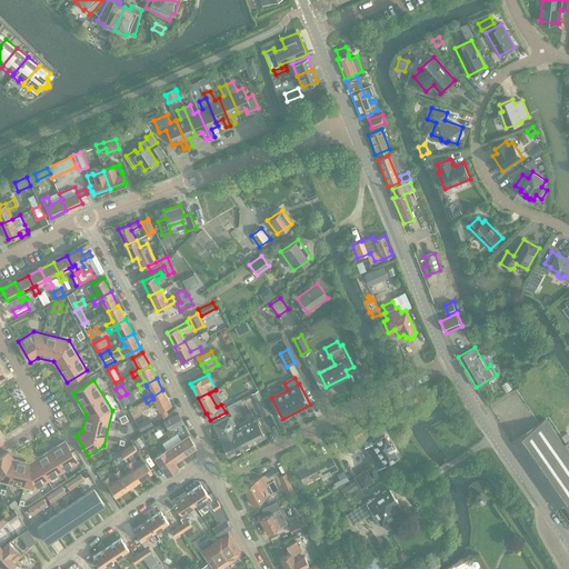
[(170,405),(162,390),(152,397),(153,399),(162,417),(168,415),(165,408),(170,405)]
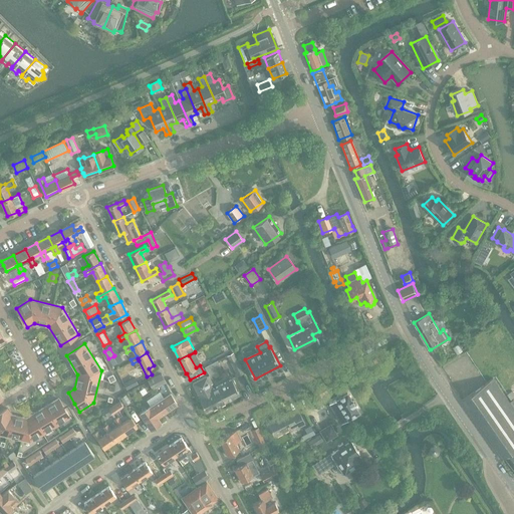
[(108,358),(112,365),(117,363),(113,356),(108,358)]
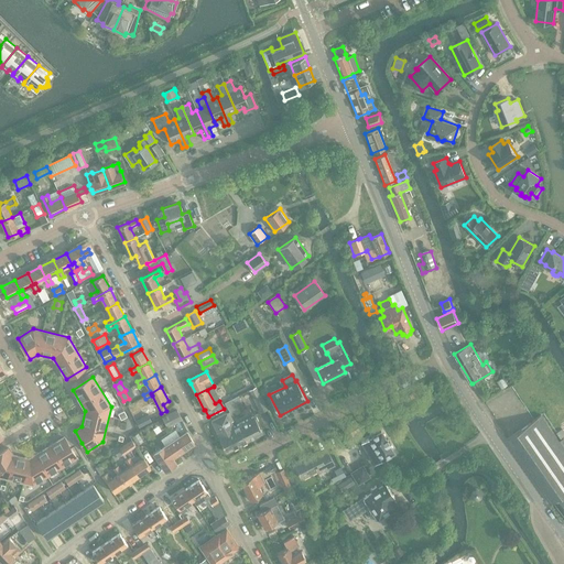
[(261,413),(268,410),(261,397),(255,400),(261,413)]
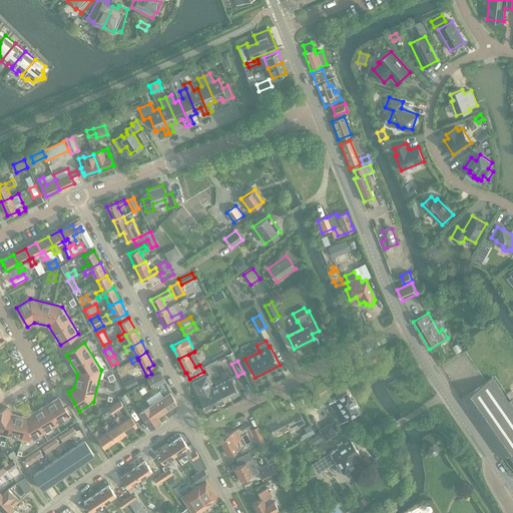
[(216,362),(205,367),(209,374),(220,369),(216,362)]
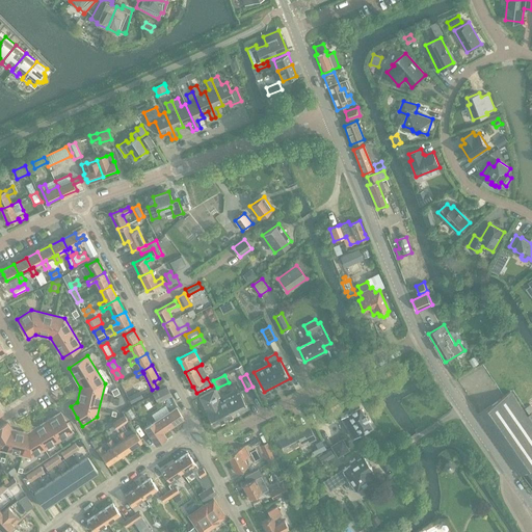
[(142,384),(126,394),(131,403),(142,397),(139,391),(144,389),(142,384)]
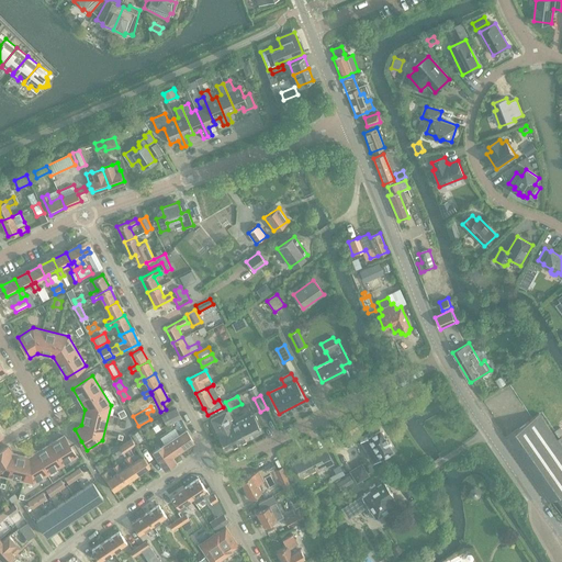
[(121,418),(126,415),(124,409),(117,413),(121,418)]
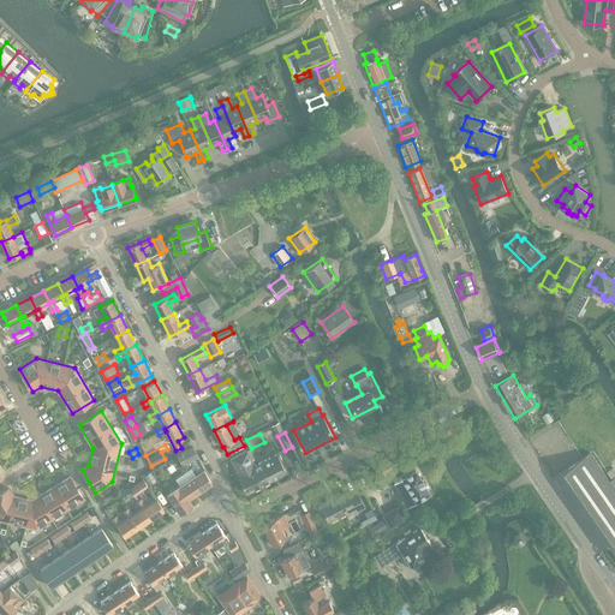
[(183,466),(198,458),(193,448),(178,457),(183,466)]
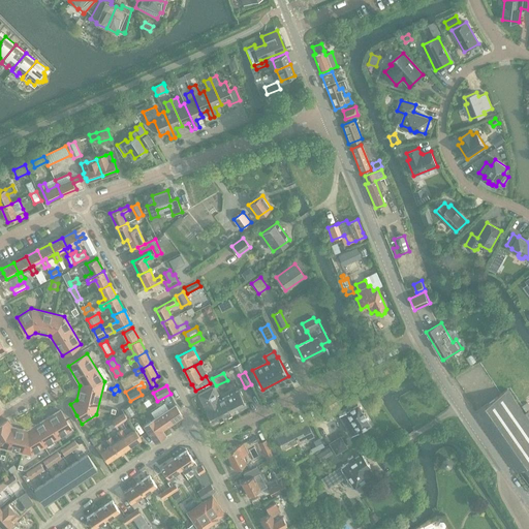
[(212,425),(227,416),(219,401),(213,387),(198,395),(205,408),(204,408),(212,425)]
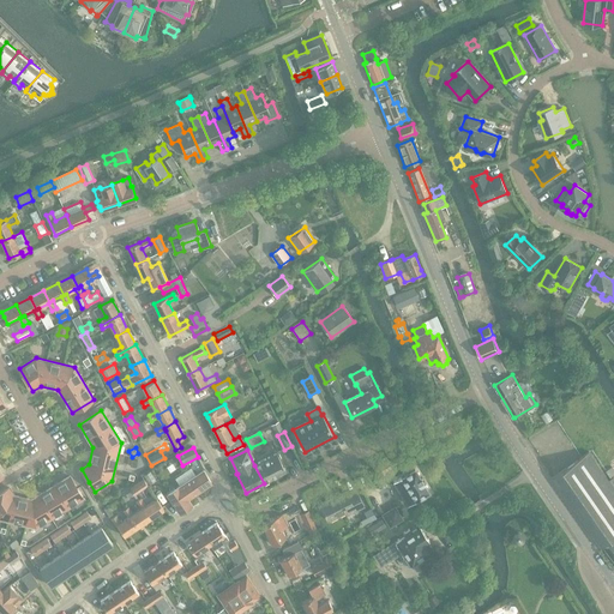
[(254,465),(264,483),(287,473),(277,453),(254,465)]
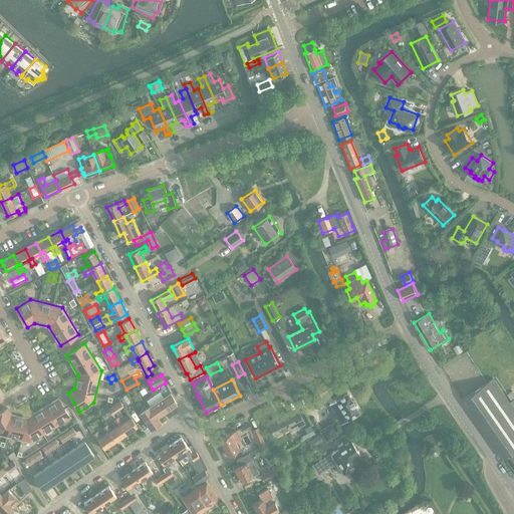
[(155,404),(141,414),(151,430),(161,423),(158,418),(163,415),(177,405),(170,394),(155,404)]
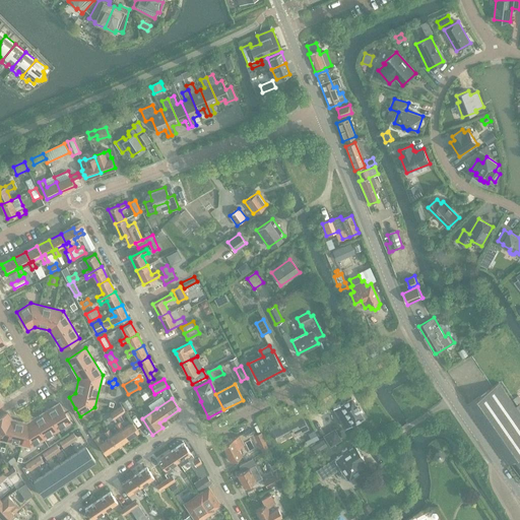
[(351,398),(333,408),(345,429),(364,417),(351,398)]
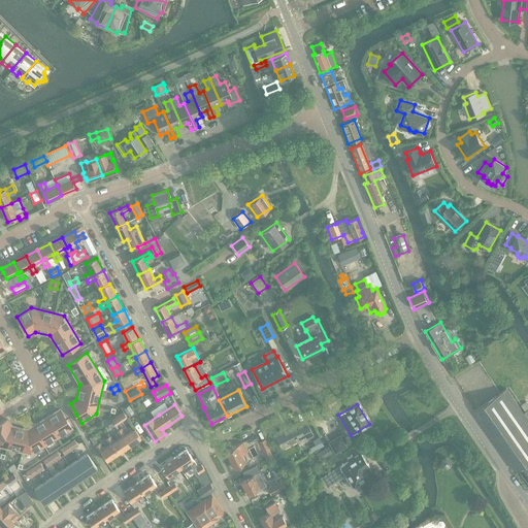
[(72,429),(67,421),(60,409),(27,430),(12,426),(8,420),(0,425),(0,447),(31,454),(72,429)]
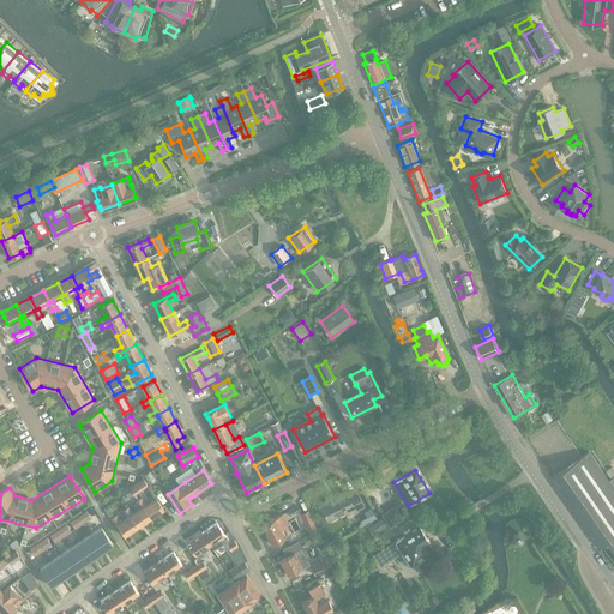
[(132,491),(134,494),(148,486),(144,480),(131,488),(132,491)]
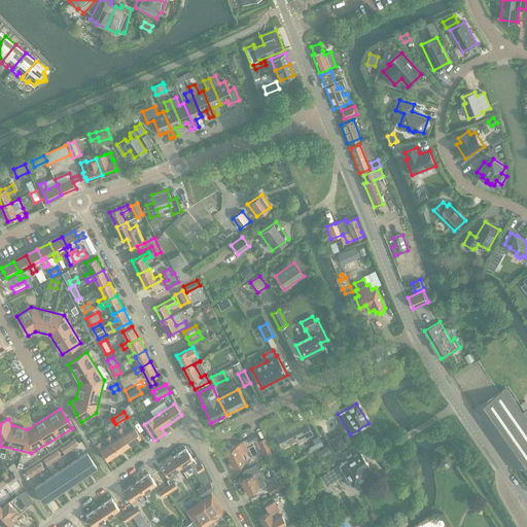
[(305,440),(312,435),(306,423),(299,426),(297,422),(275,433),(282,447),(304,436),(305,440)]
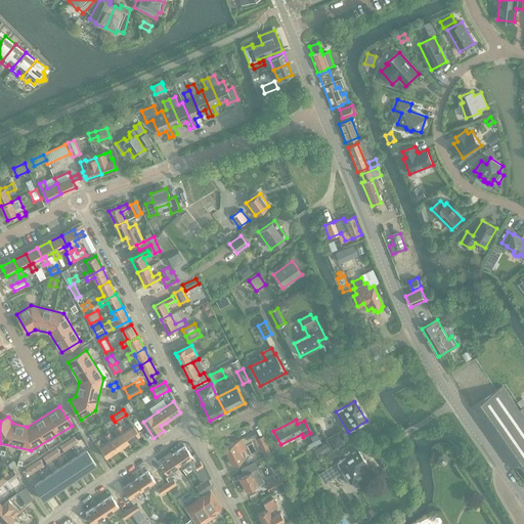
[(117,428),(120,434),(122,433),(129,442),(140,435),(134,425),(124,431),(120,425),(117,428)]
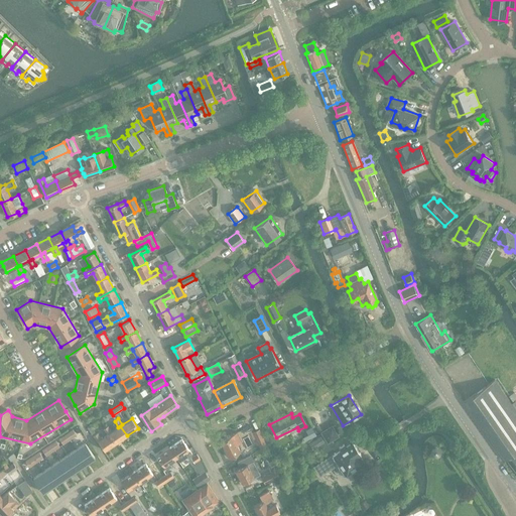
[(328,443),(339,436),(332,425),(321,432),(328,443)]
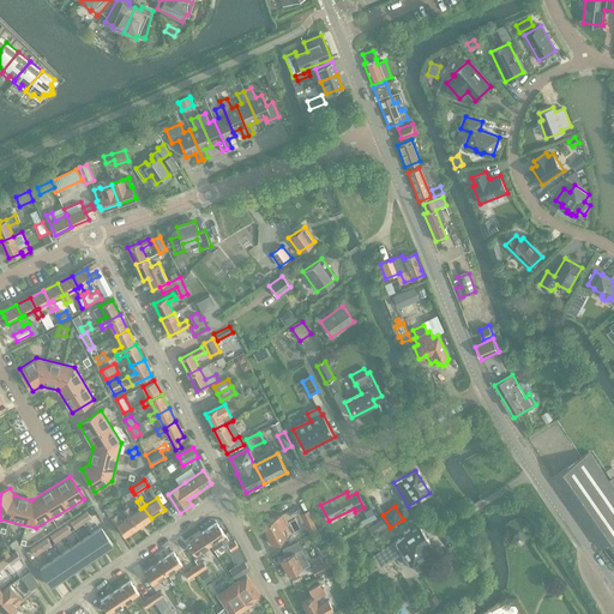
[(122,511),(127,517),(130,516),(137,528),(151,518),(143,507),(140,509),(133,513),(128,507),(122,511)]
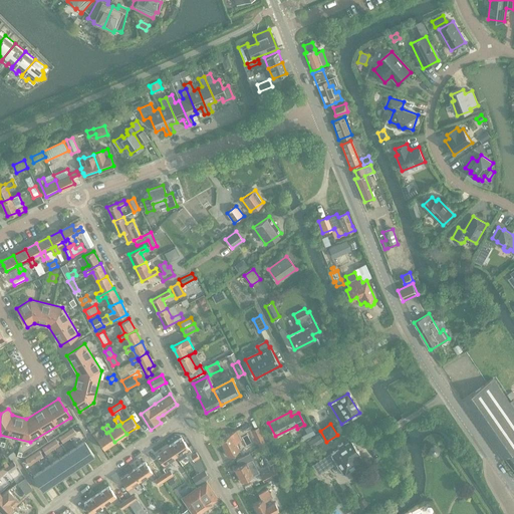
[(310,426),(304,429),(306,433),(309,437),(315,434),(310,426)]
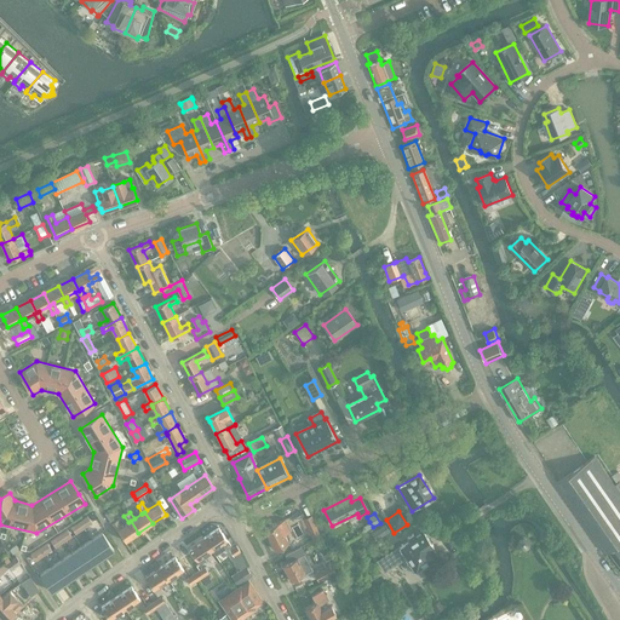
[(314,540),(321,537),(311,515),(304,518),(314,540)]
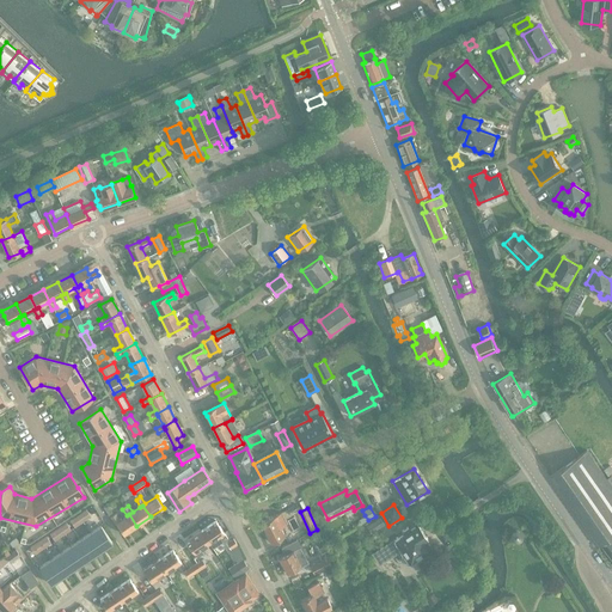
[(79,515),(83,521),(91,516),(87,509),(79,515)]
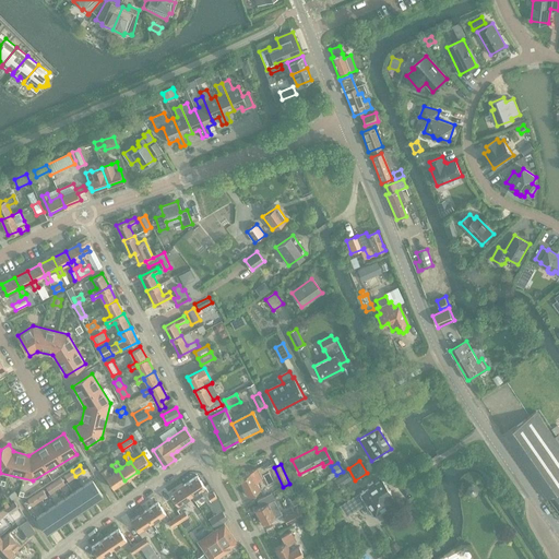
[(114,488),(125,480),(118,470),(116,471),(110,475),(106,468),(100,472),(106,479),(107,478),(114,488)]
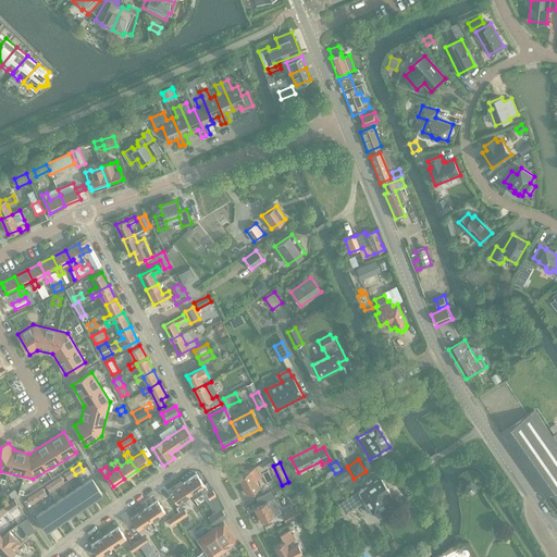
[(256,481),(261,478),(256,467),(237,477),(247,494),(259,487),(256,481)]
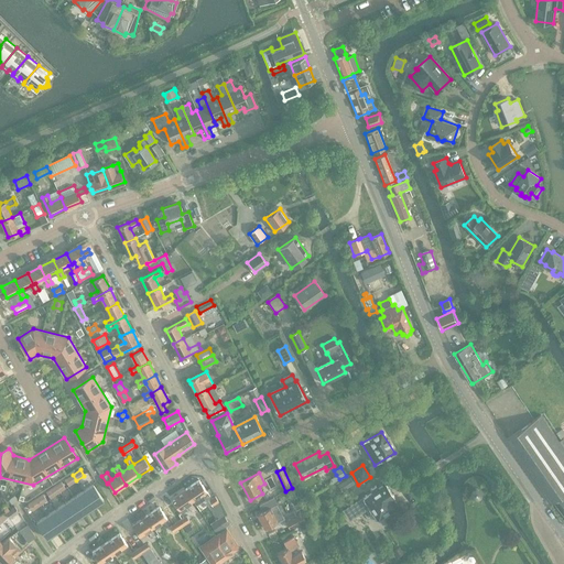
[(69,486),(76,480),(73,475),(65,479),(69,486)]
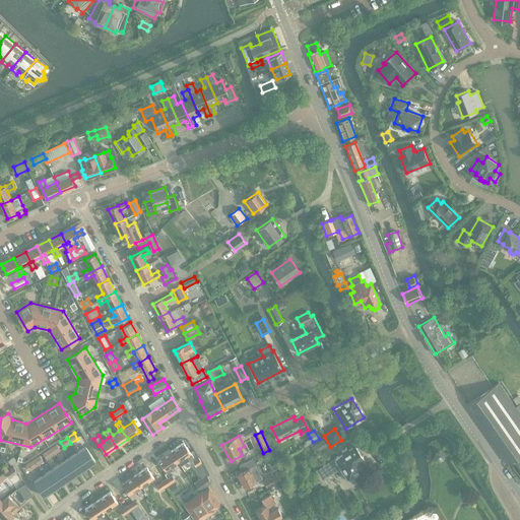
[(324,440),(313,447),(316,453),(328,446),(324,440)]
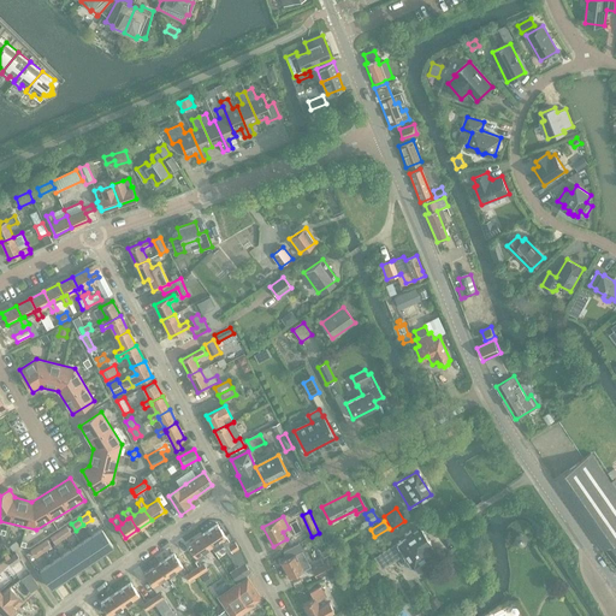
[(218,525),(202,535),(211,548),(214,551),(229,542),(225,537),(218,525)]
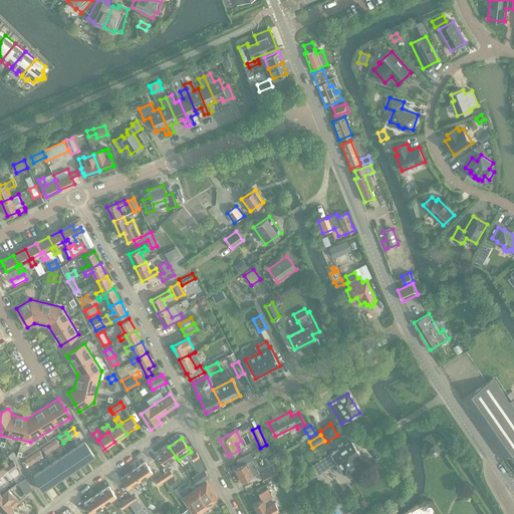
[(49,444),(53,449),(59,445),(56,440),(49,444)]
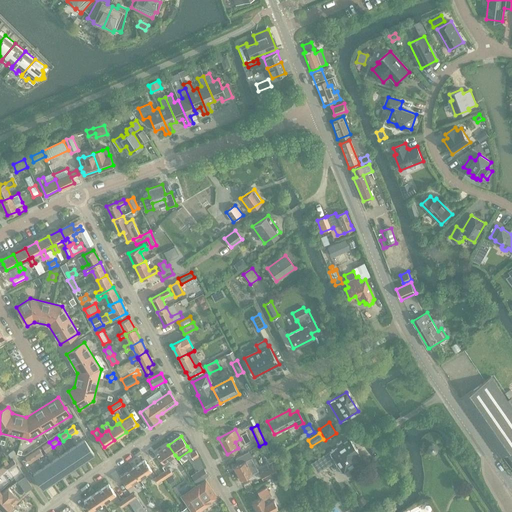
[(337,447),(317,460),(316,459),(311,462),(317,472),(335,461),(337,465),(335,466),(338,471),(340,470),(341,471),(360,459),(357,453),(355,454),(354,453),(357,451),(349,439),(342,444),(340,441),(335,445),(337,447)]
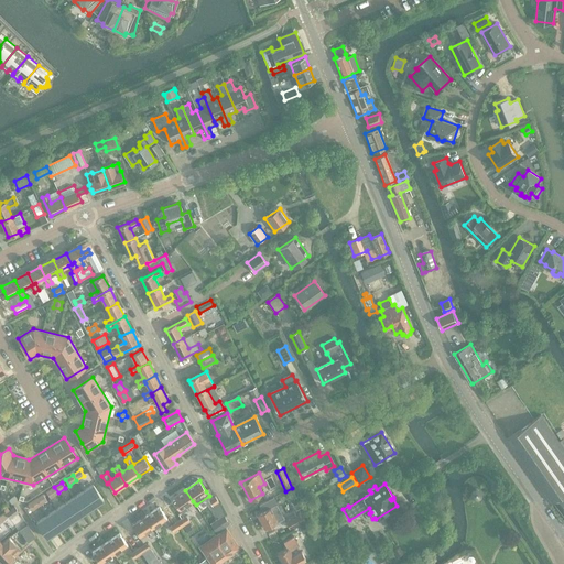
[(84,491),(94,506),(102,500),(94,486),(84,491)]
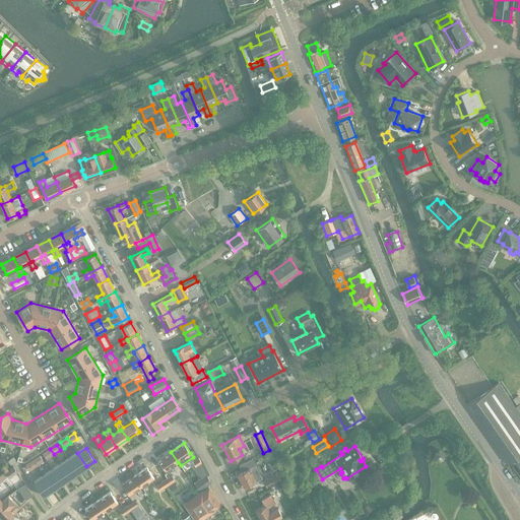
[(439,459),(443,460),(447,457),(448,453),(446,449),(441,448),(438,451),(436,455),(439,459)]
